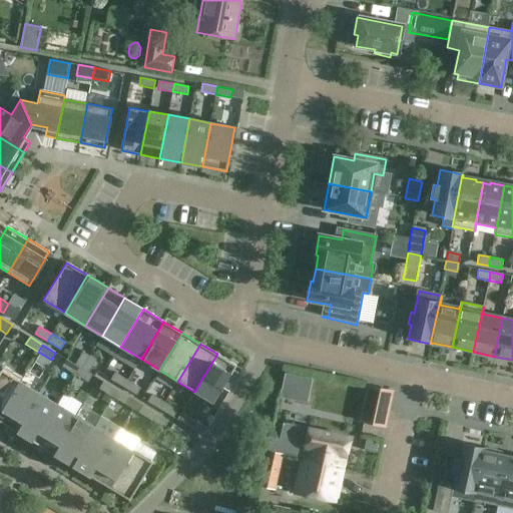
[(75,365),(81,369),(89,356),(83,352),(75,365)]
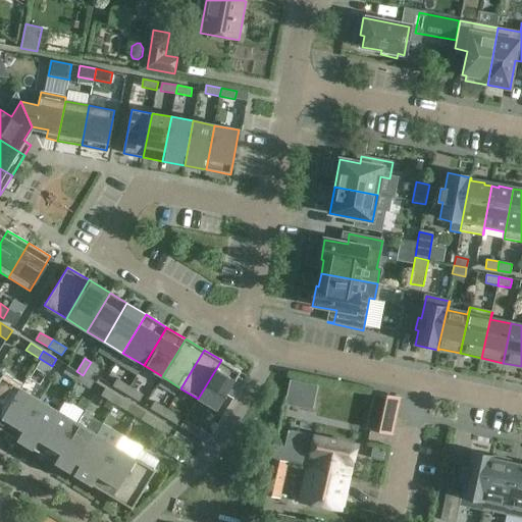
[(221,360),(198,399),(217,410),(241,372),(221,360)]
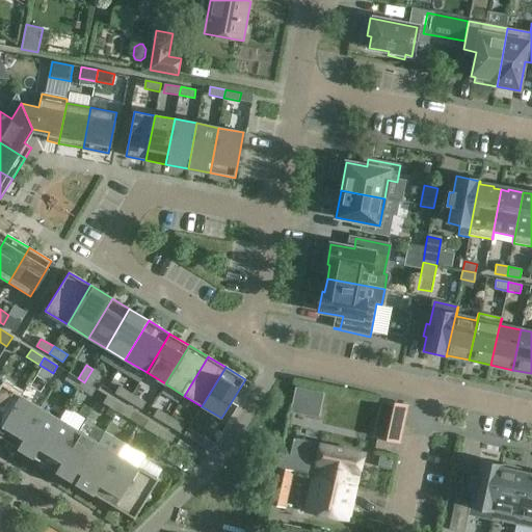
[(84,382),(91,387),(100,373),(92,369),(84,382)]
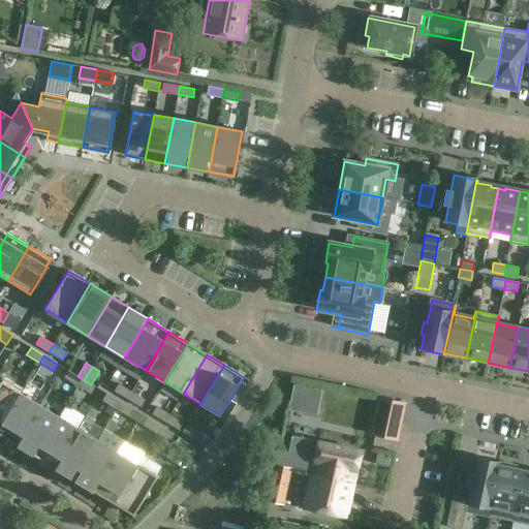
[(84,380),(78,376),(68,371),(64,378),(80,387),(84,380)]
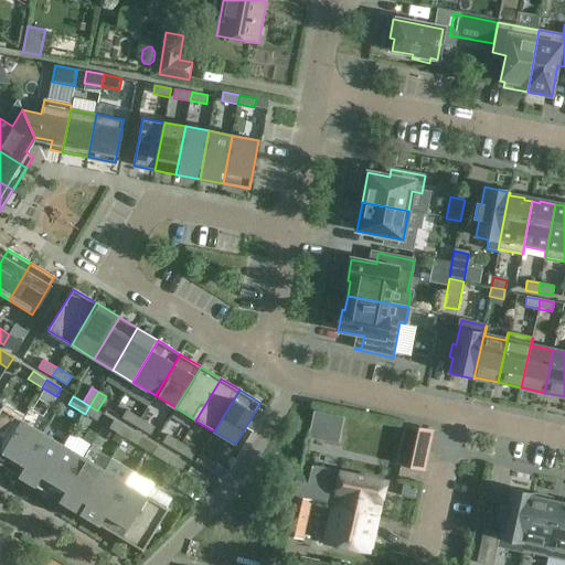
[(102,413),(97,411),(89,406),(85,414),(97,420),(102,413)]
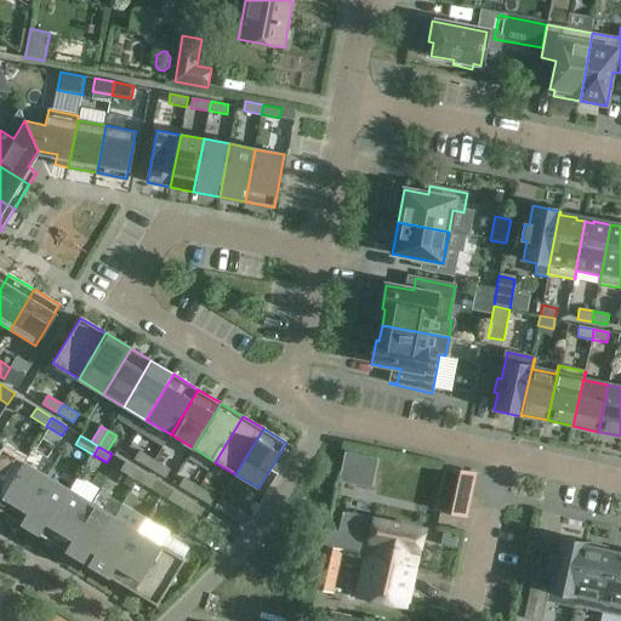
[(0,502),(24,462),(1,448),(0,449),(0,502)]
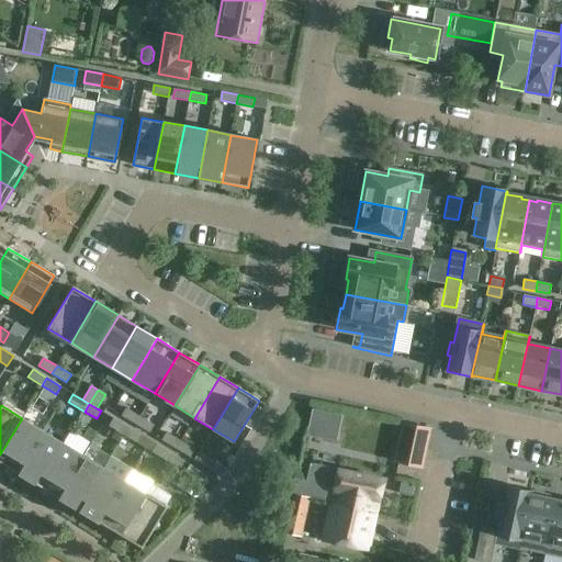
[(244,425),(251,430),(263,411),(256,406),(244,425)]
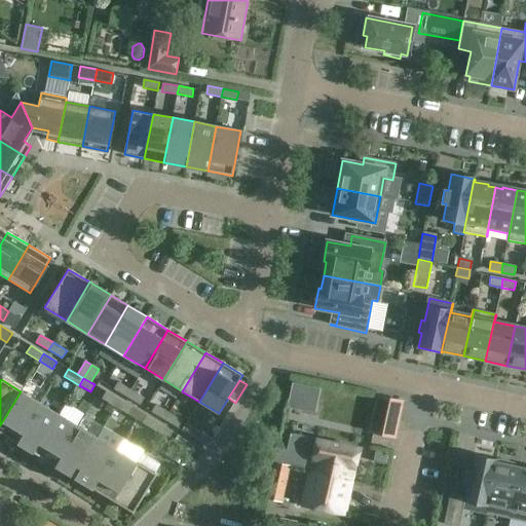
[(126,397),(132,389),(118,382),(114,389),(126,397)]
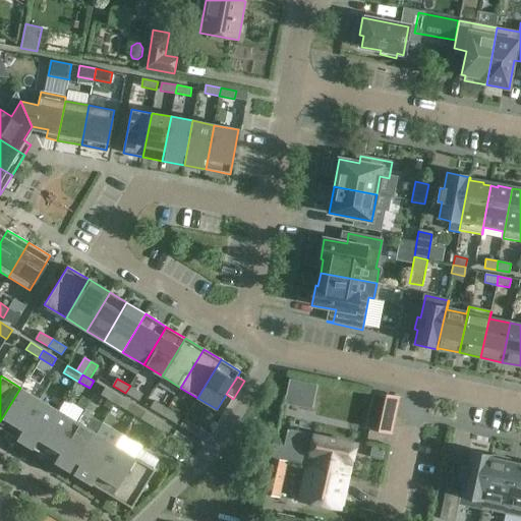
[(130,386),(125,393),(138,401),(143,394),(130,386)]
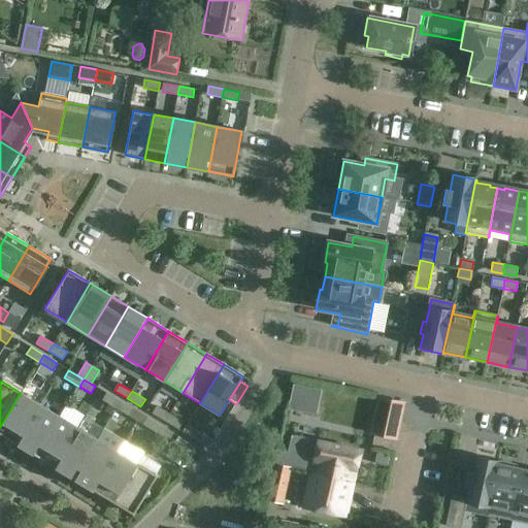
[(0,433),(17,443),(40,404),(21,393),(0,427),(0,433)]
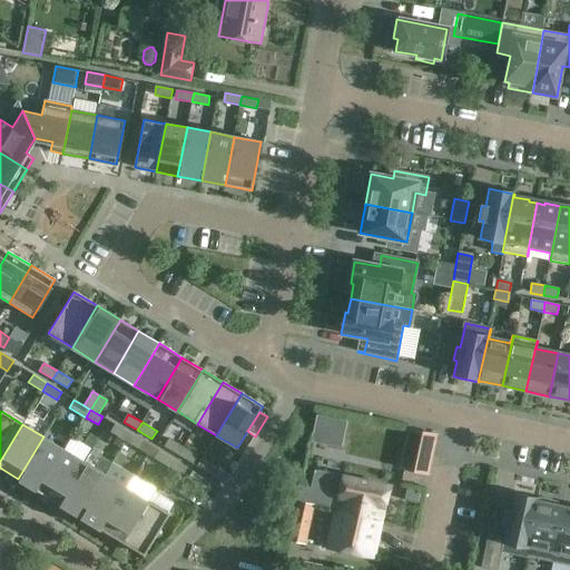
[(125,441),(129,433),(115,424),(110,432),(125,441)]
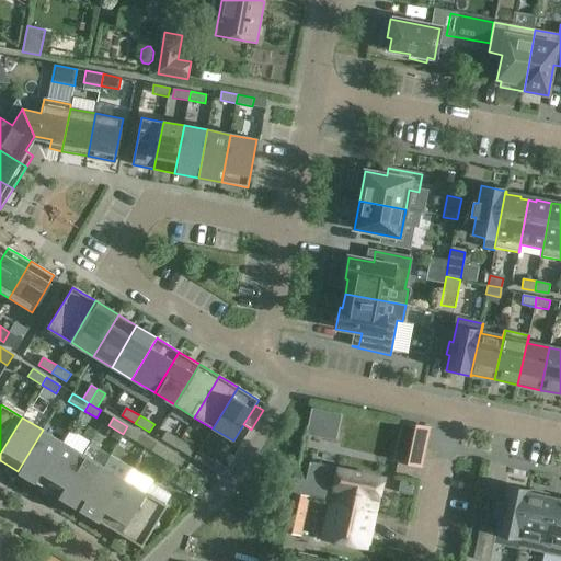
[(386,461),(411,467),(419,425),(393,421),(386,461)]
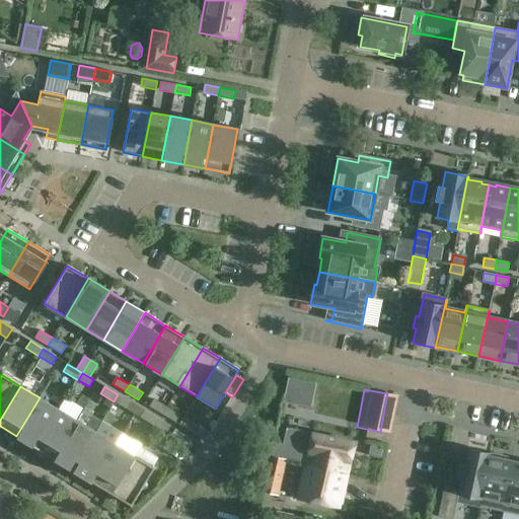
[(118,394),(114,401),(127,410),(131,402),(118,394)]
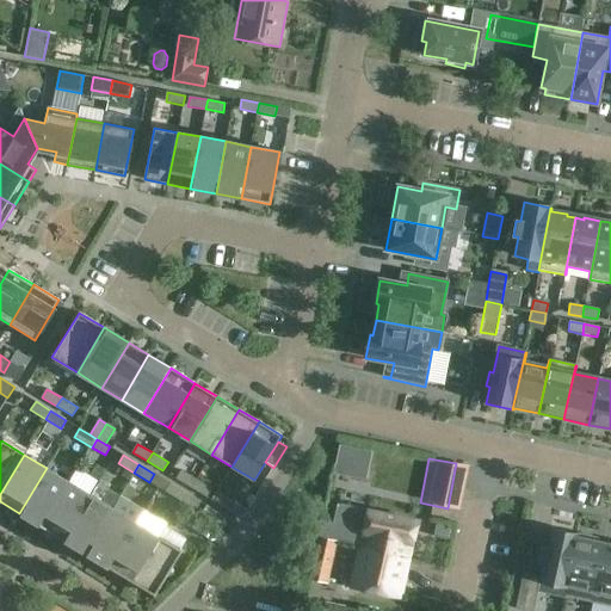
[(41,526),(68,481),(47,468),(19,513),(41,526)]
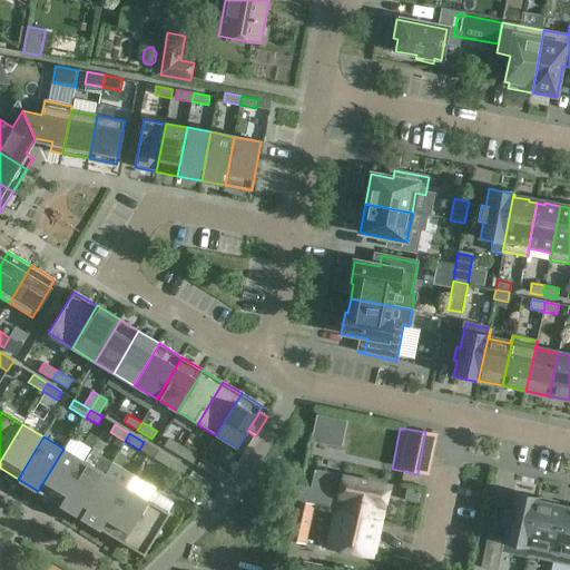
[(178,455),(184,448),(169,439),(164,446),(178,455)]
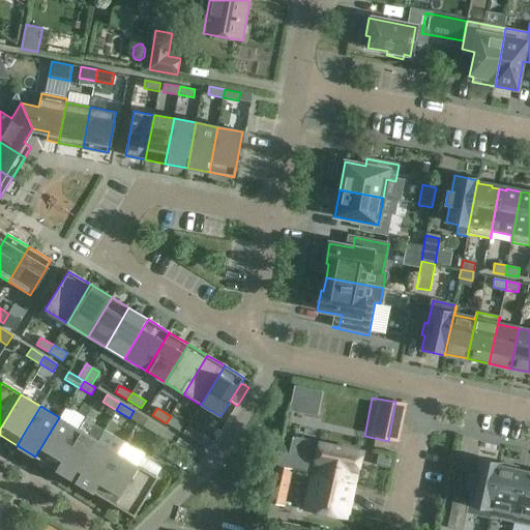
[(171,416),(166,423),(179,432),(183,424),(171,416)]
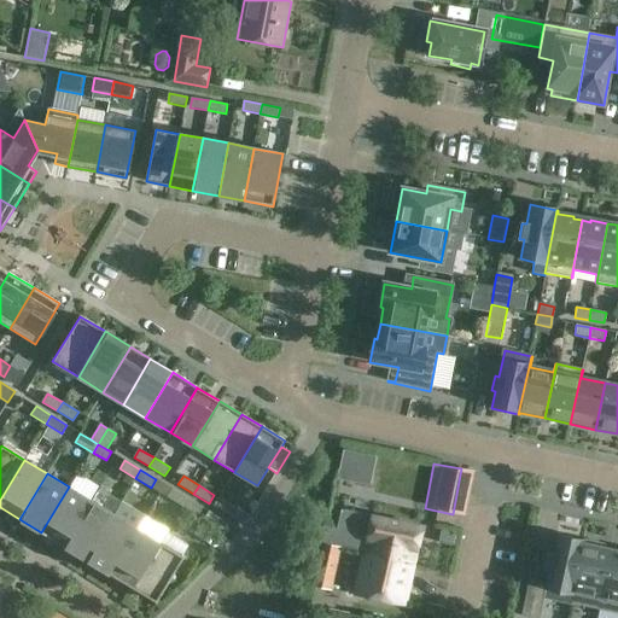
[(64,546),(91,501),(69,487),(41,532),(64,546)]
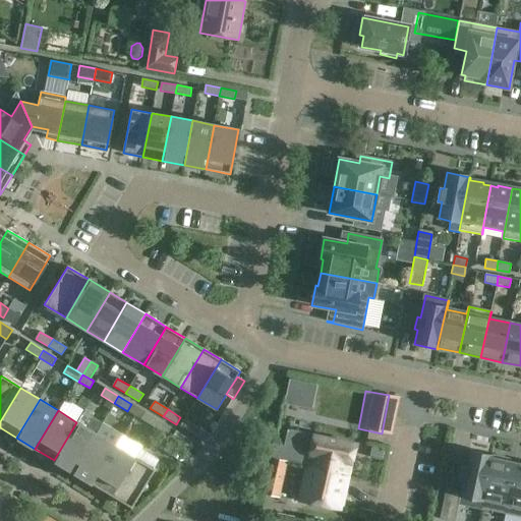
[(154,427),(158,420),(145,412),(140,419),(154,427)]
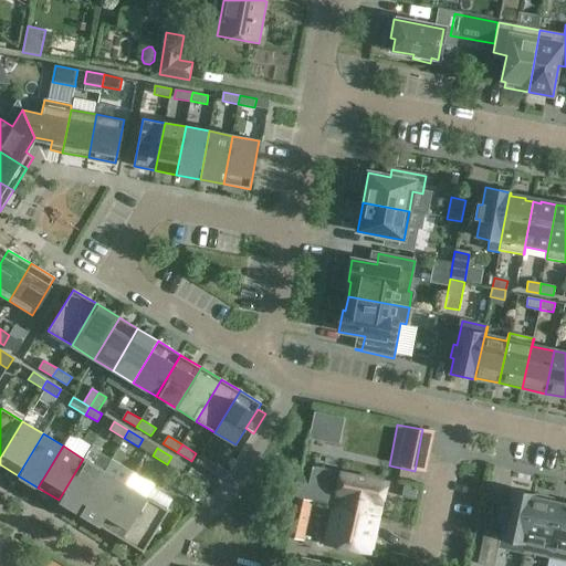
[(224,480),(229,472),(215,464),(200,456),(196,463),(210,472),(224,480)]
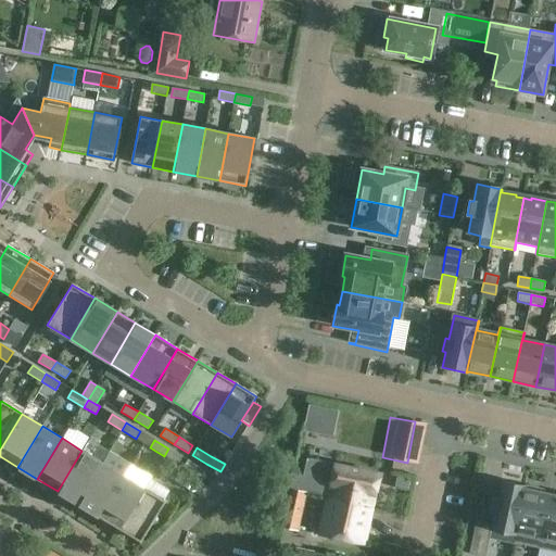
[(168,449),(164,456),(178,464),(182,456),(168,449)]
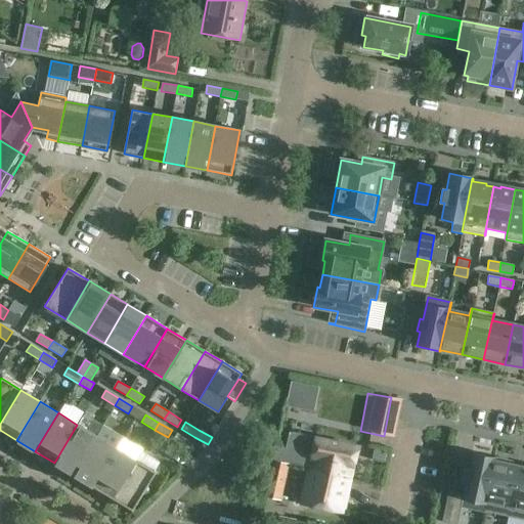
[(73,474),(96,436),(77,425),(54,463),(73,474)]
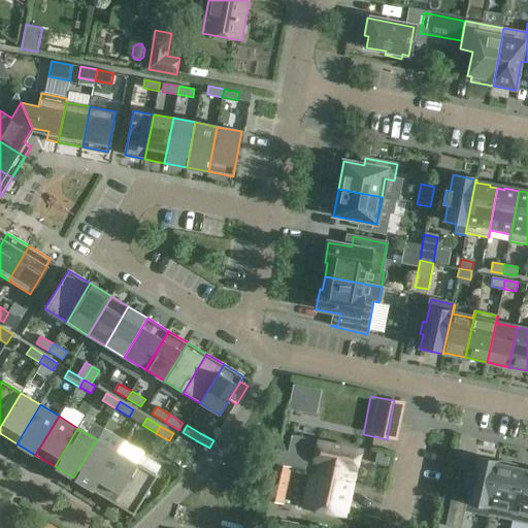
[(174,444),(189,453),(193,447),(178,437),(174,444)]
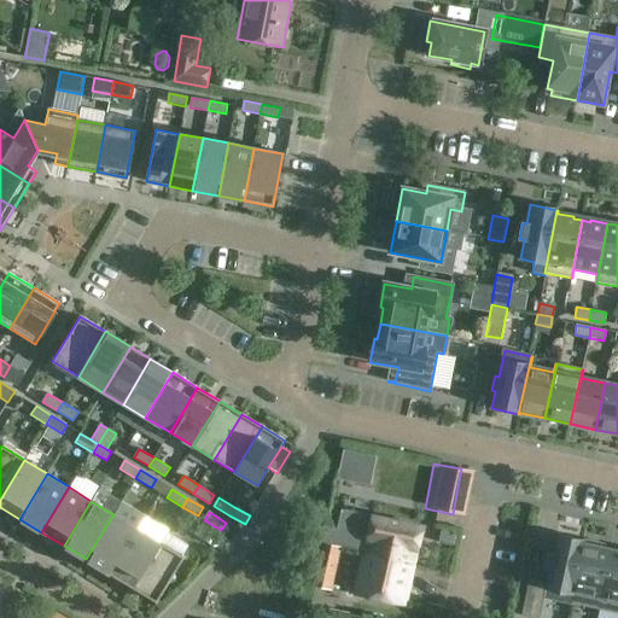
[(368,540),(365,553),(413,564),(421,528),(356,513),(353,531),(365,534),(363,538),(368,540)]
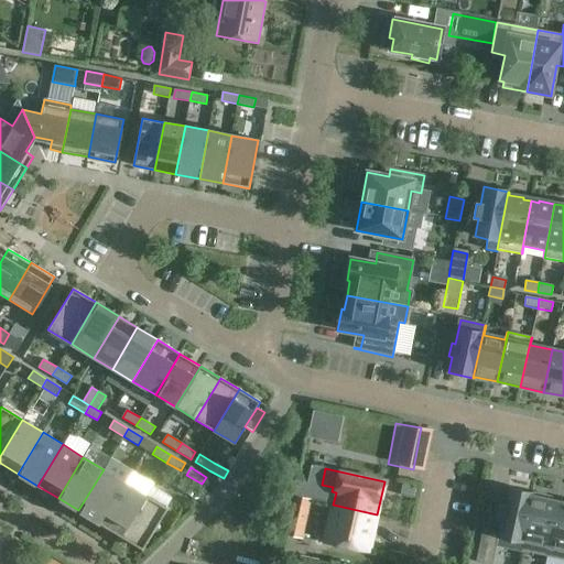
[(101,524),(126,483),(104,469),(78,510),(101,524)]
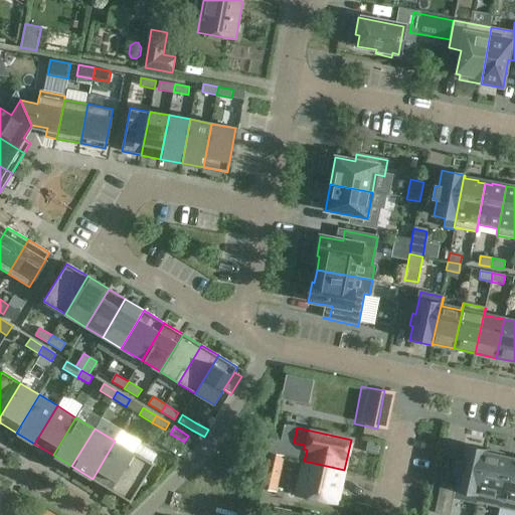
[(111,490),(134,452),(115,441),(93,479),(111,490)]
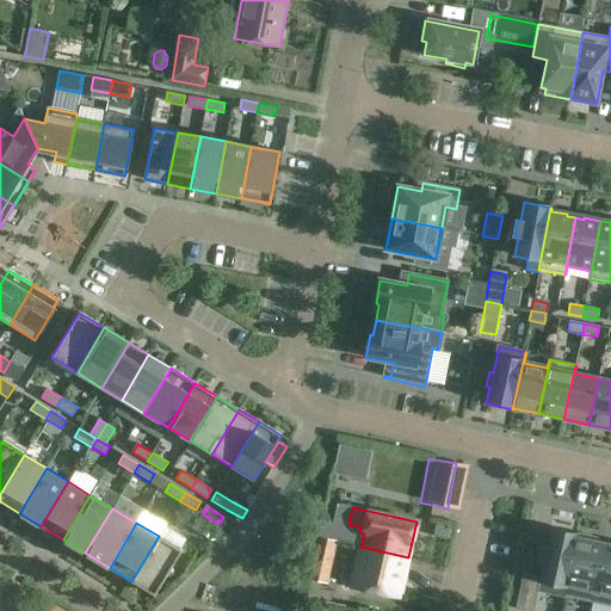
[(452,526),(437,523),(433,537),(450,541),(452,526)]
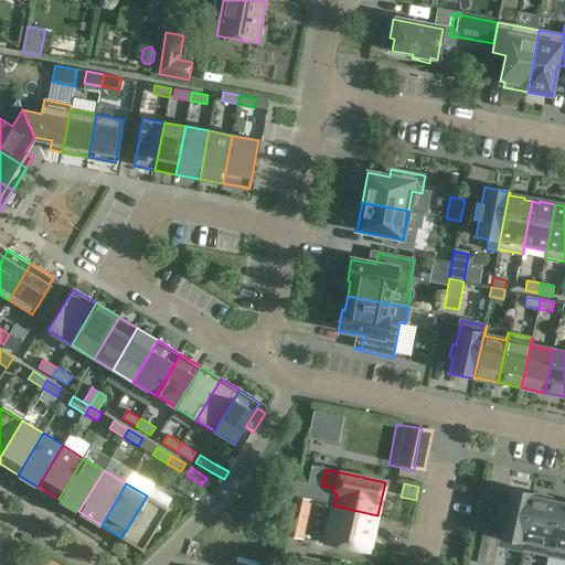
[(522,552),(534,494),(509,489),(504,507),(500,505),(497,520),(501,521),(499,535),(483,532),(477,564),(481,564),(492,564),(497,546),(522,552)]
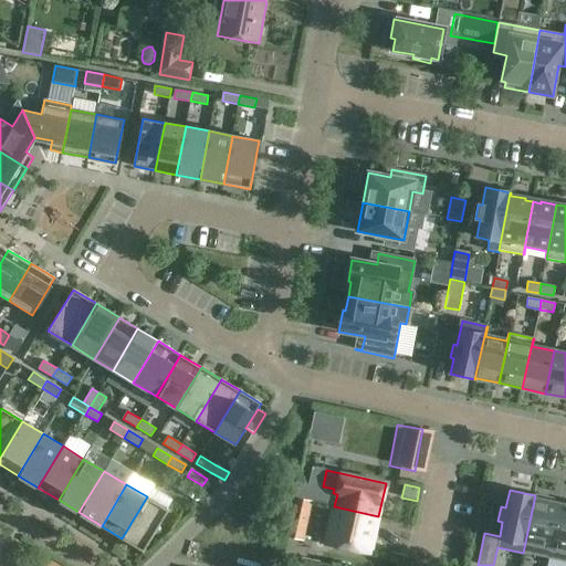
[(535,495),(523,553),(547,558),(559,504),(552,503),(552,500),(535,495)]
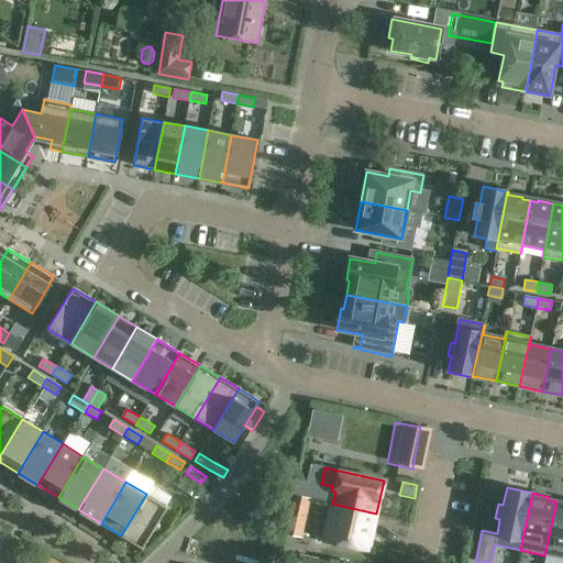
[(146,494),(121,536),(142,549),(167,507),(146,494)]
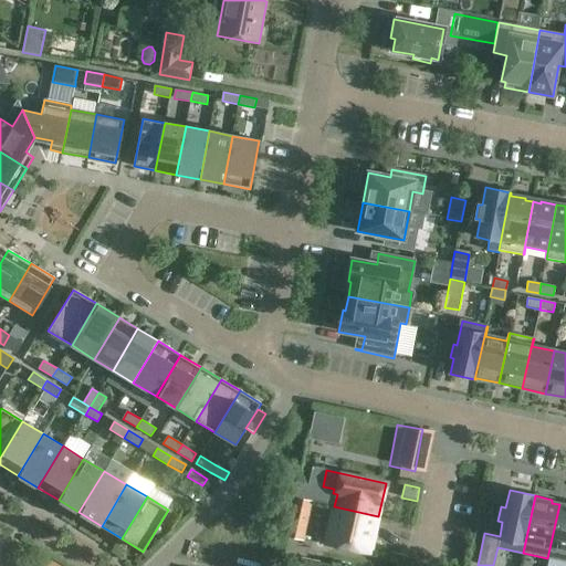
[(285,537),(303,541),(312,501),(292,496),(287,517),(290,517),(285,537)]
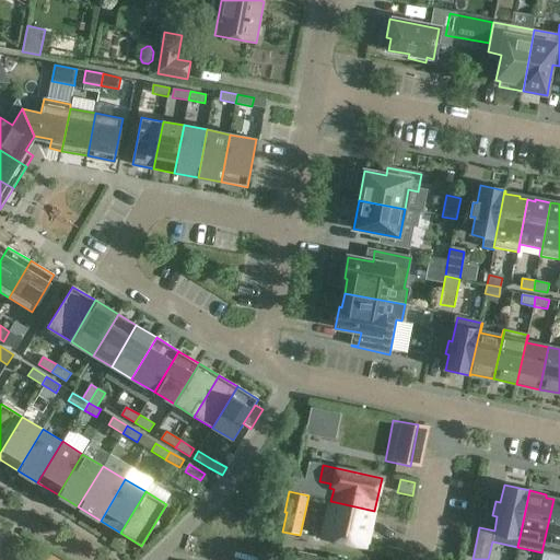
[(559,500),(553,499),(541,552),(559,556),(559,500)]
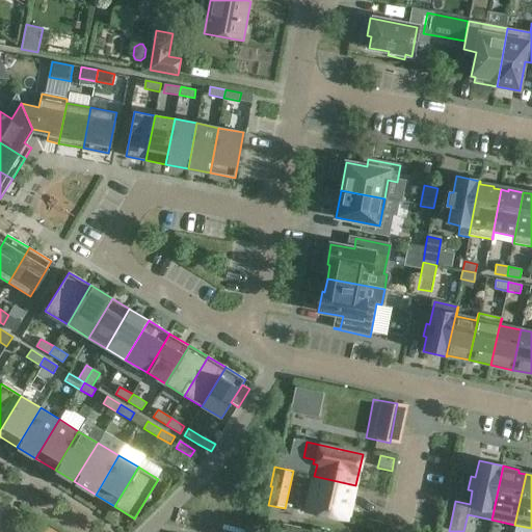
[(355,485),(314,476),(307,511),(348,521),(355,485)]
